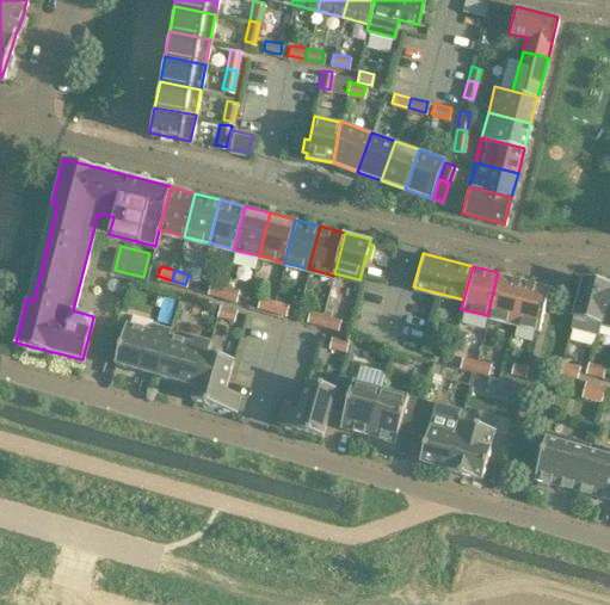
[(523,279),(498,272),(487,315),(512,322),(523,279)]
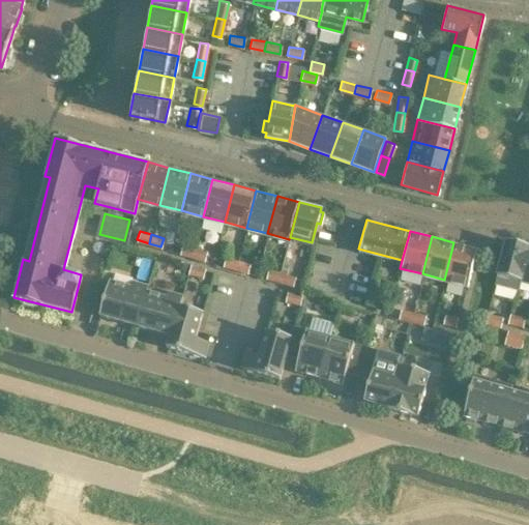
[(517,288),(519,280),(528,244),(505,238),(494,282),(517,288)]
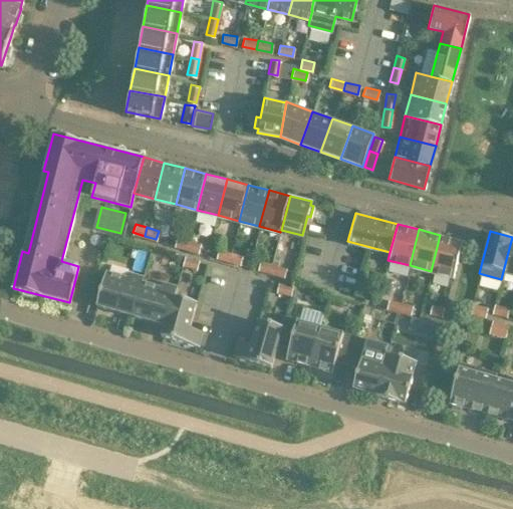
[(453,276),(462,240),(440,235),(431,271),(453,276)]
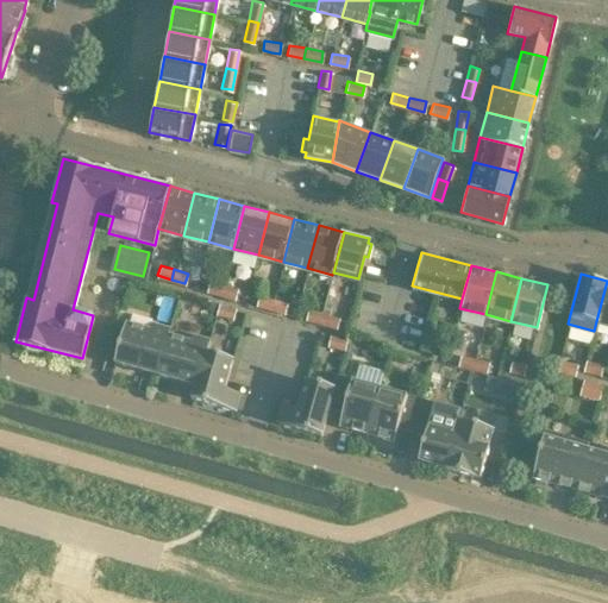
[(210,280),(207,289),(220,294),(224,283),(210,280)]
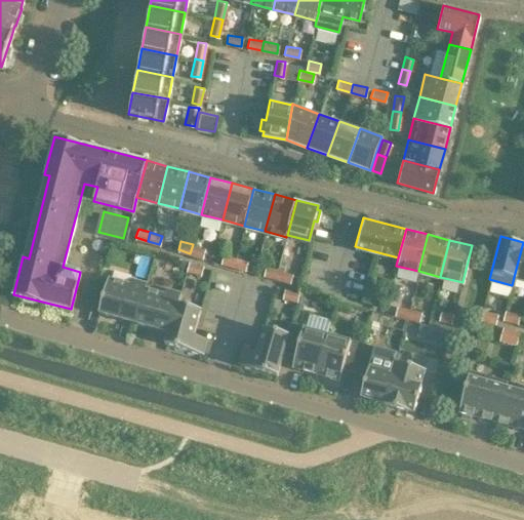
[(514,277),(523,279),(523,242),(514,277)]
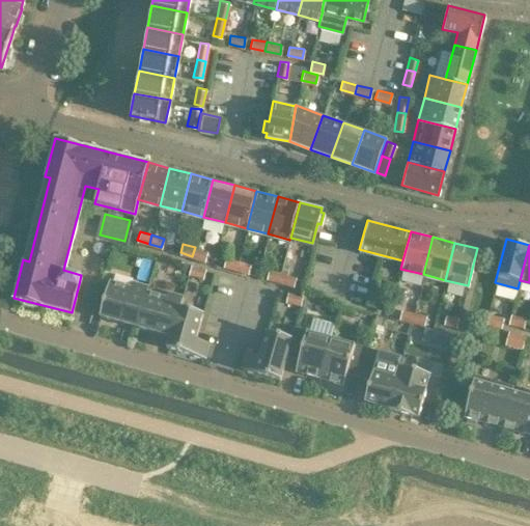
[(195,247),(192,256),(204,259),(206,250),(195,247)]
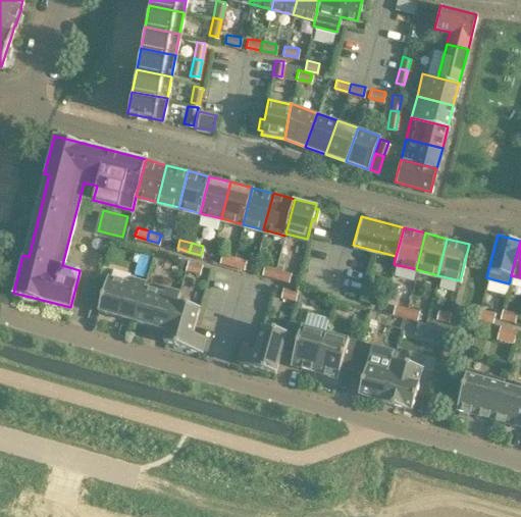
[(221,252),(219,260),(231,263),(233,255),(221,252)]
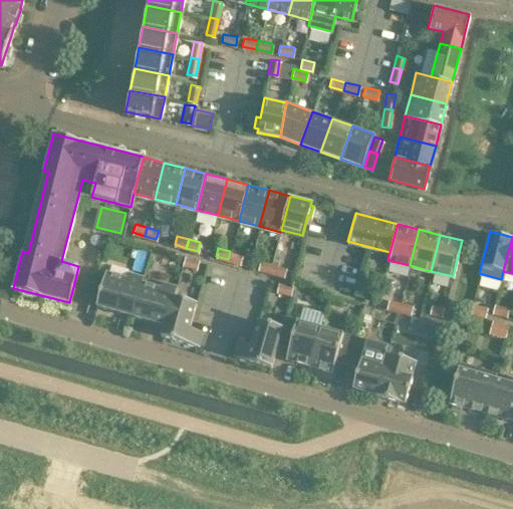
[(230,251),(228,259),(240,262),(242,254),(230,251)]
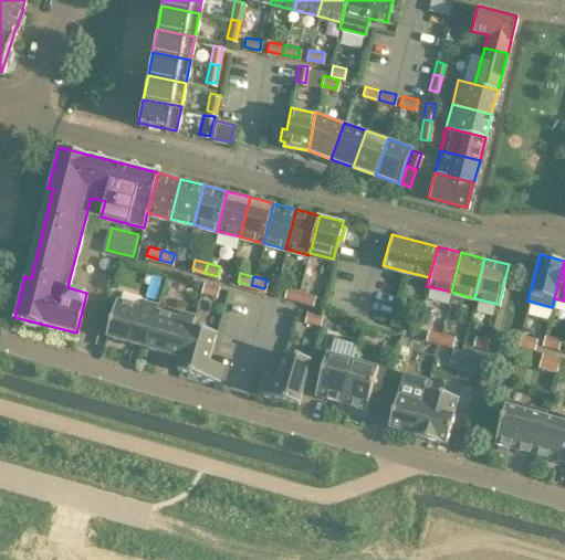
[(218,285),(203,281),(201,289),(216,294),(218,285)]
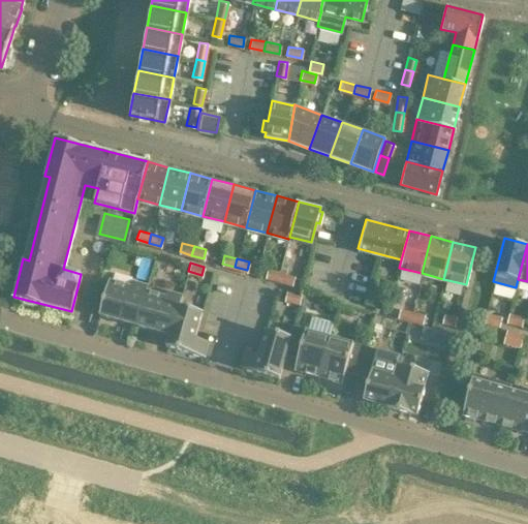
[(266,276),(277,279),(280,271),(268,267),(266,276)]
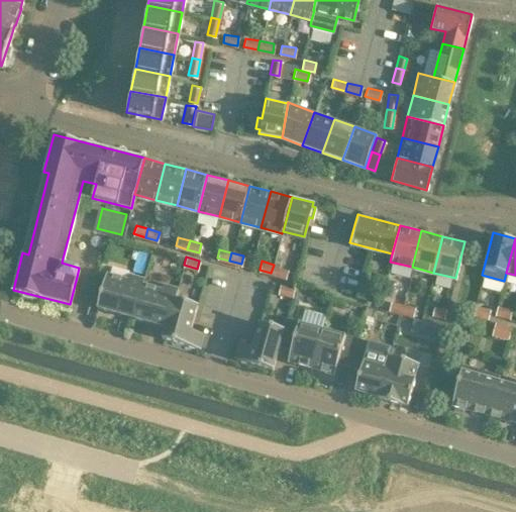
[(288,268),(274,265),(271,273),(285,277),(288,268)]
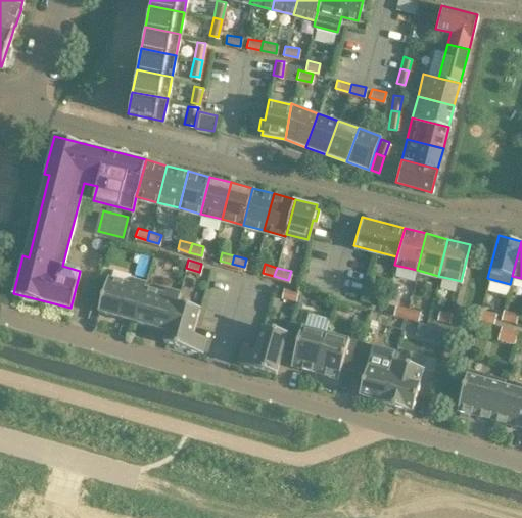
[(97,309),(133,319),(142,284),(143,284),(145,279),(131,275),(129,281),(107,275),(97,309)]
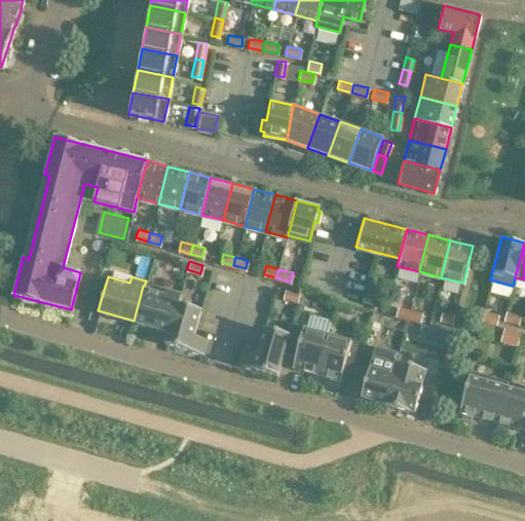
[(164,292),(144,286),(143,286),(134,321),(146,324),(167,330),(169,331),(177,302),(181,291),(166,287),(164,292)]
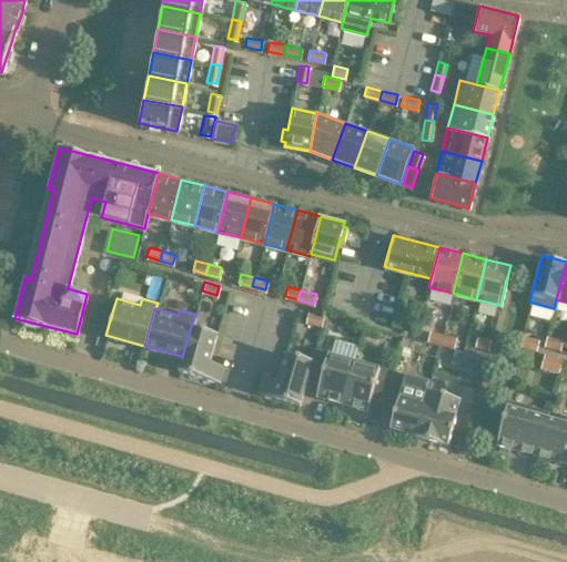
[(307,310),(305,319),(321,324),(323,315),(307,310)]
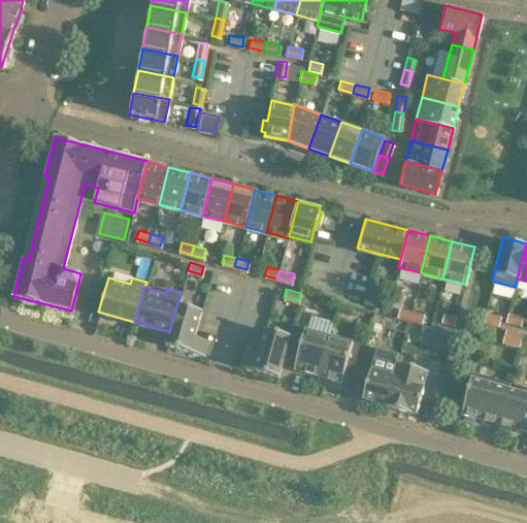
[(201,309),(177,303),(169,332),(168,331),(165,342),(202,354),(207,338),(194,334),(201,309)]
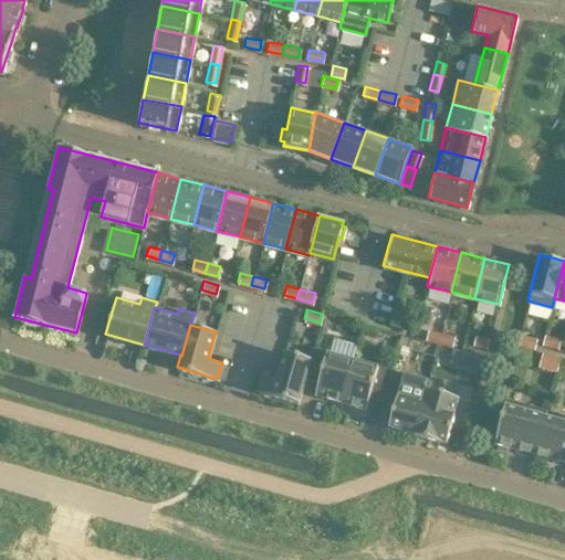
[(426,337),(438,340),(441,331),(428,328),(426,337)]
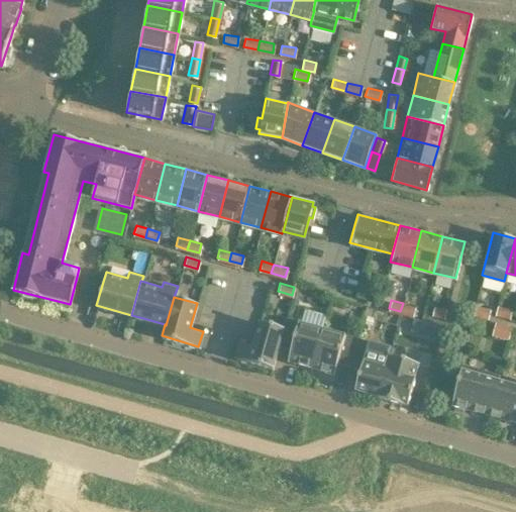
[(414,306),(403,303),(400,311),(412,314),(414,306)]
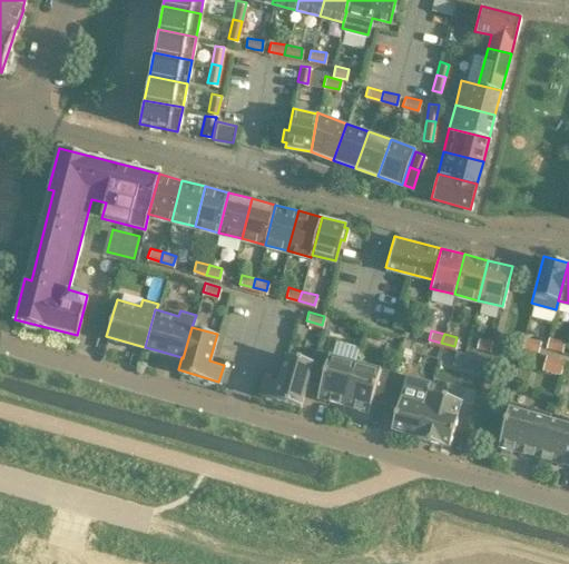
[(479,336),(477,345),(489,348),(491,339),(479,336)]
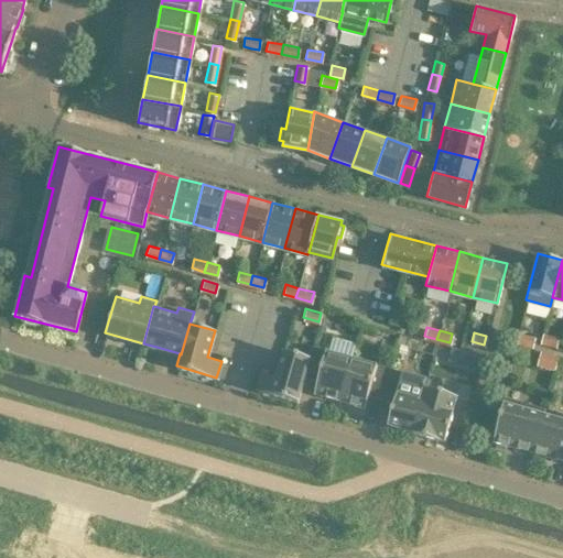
[(517,342),(531,346),(533,337),(519,332),(517,342)]
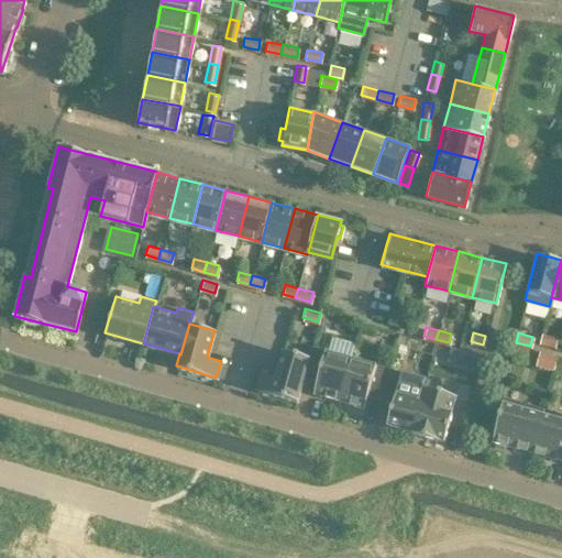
[(538,342),(553,346),(555,337),(540,332),(538,342)]
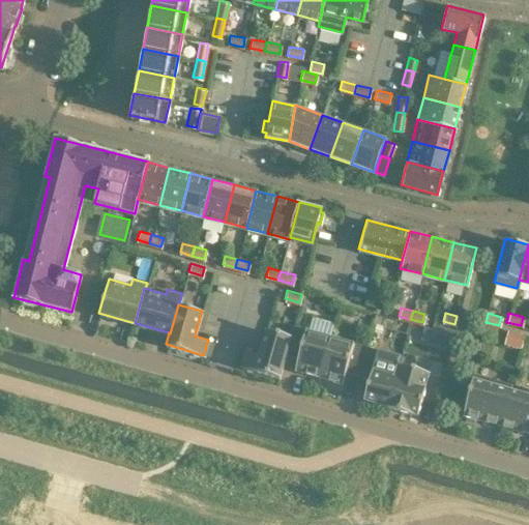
[(480,332),(493,336),(496,325),(483,322),(480,332)]
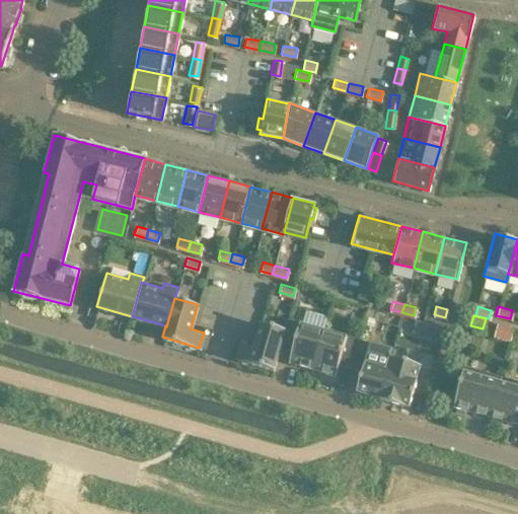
[(288,360),(311,367),(322,328),(287,318),(284,328),(280,345),(291,348),(288,360)]
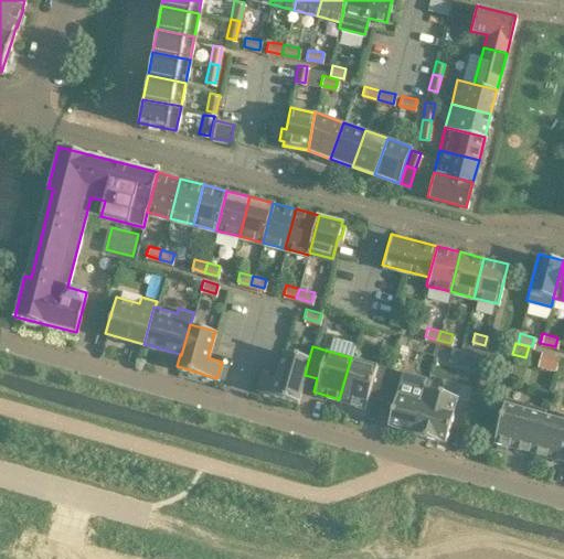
[(479,365),(482,352),(469,348),(466,362),(479,365)]
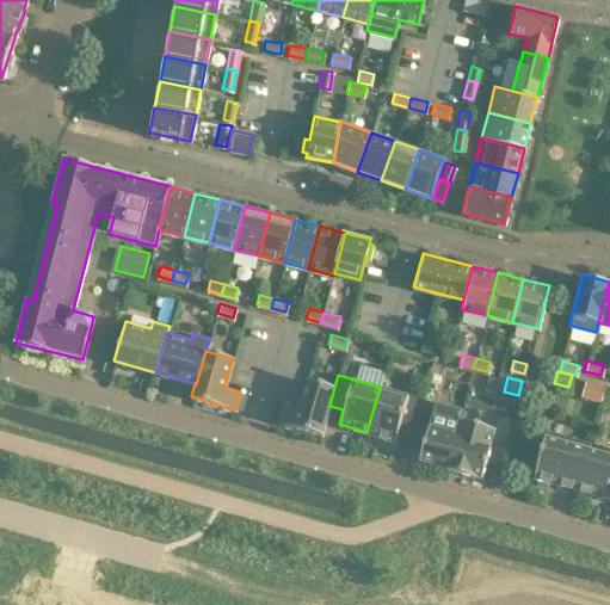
[(321,434),(330,406),(334,387),(306,378),(297,408),(282,403),(277,421),(321,434)]
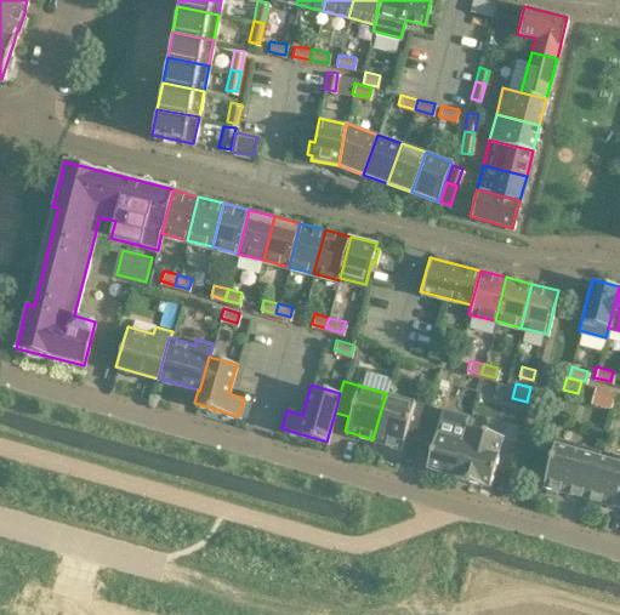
[(609,406),(614,389),(593,385),(590,400),(609,406)]
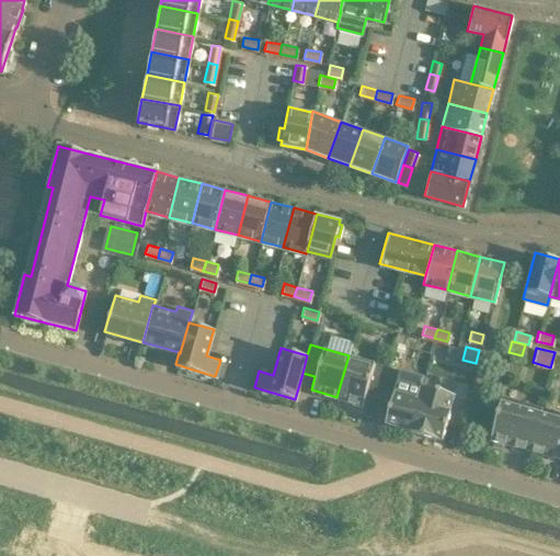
[(386,365),(349,355),(336,397),(362,404),(365,390),(378,395),(386,365)]
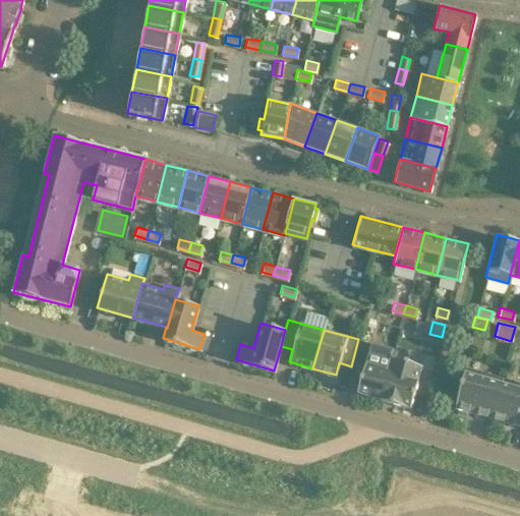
[(357,392),(380,398),(381,398),(392,356),(393,356),(395,349),(358,339),(351,366),(363,369),(357,392)]
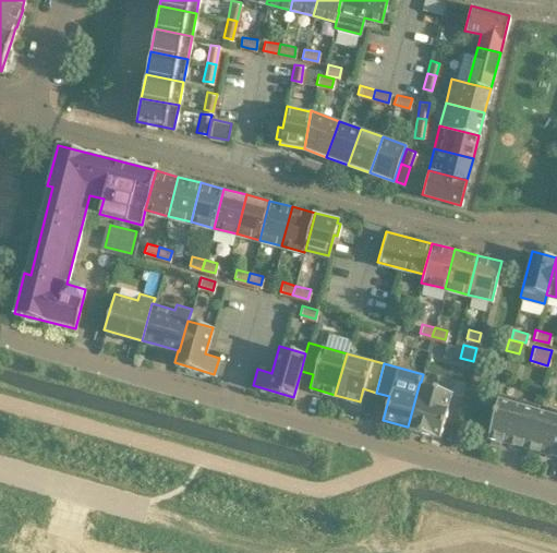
[(450,391),(421,382),(420,382),(408,427),(407,427),(406,428),(432,435),(433,433),(439,435),(447,408),(446,407),(450,391)]
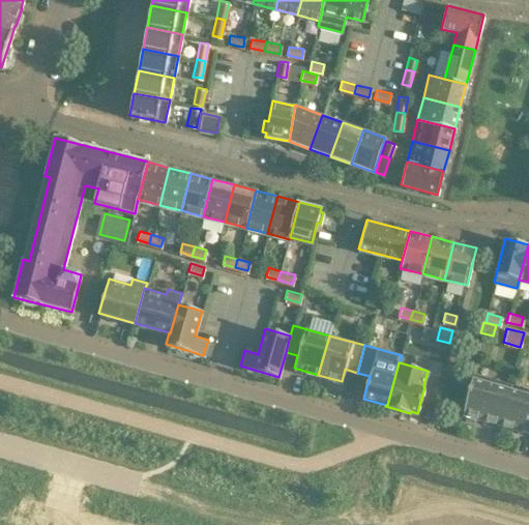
[(473,373),(462,413),(498,424),(509,383),(473,373)]
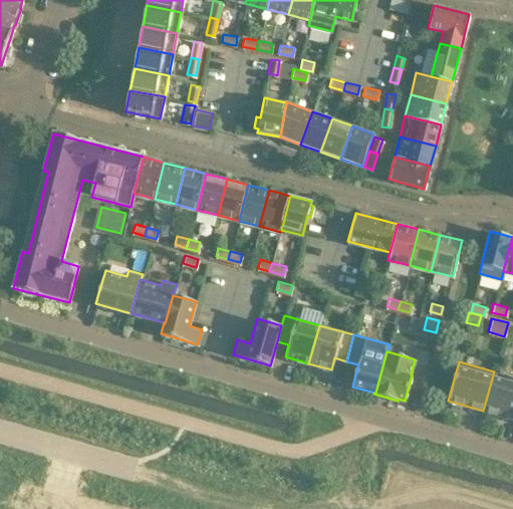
[(483,411),(512,418),(512,382),(493,376),(495,371),(494,371),(483,411)]
